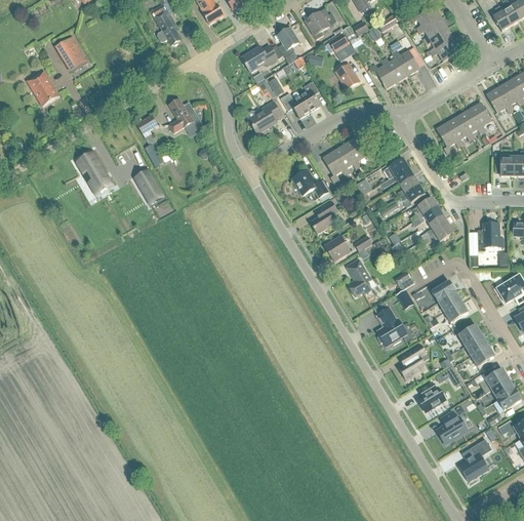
[(153,15),(156,19),(161,30),(157,32),(156,35),(160,41),(163,41),(167,39),(170,44),(171,43),(173,44),(176,42),(176,40),(180,38),(175,30),(177,28),(166,8),(165,8),(162,3),(166,0),(159,0),(161,3),(151,10),(154,15),(153,15)]
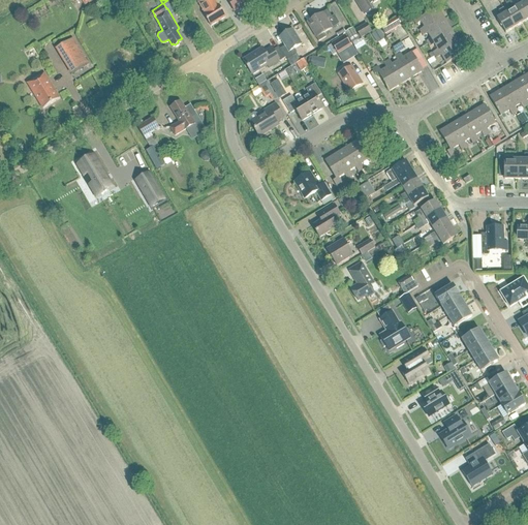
[(204,10),(203,11),(210,23),(224,13),(218,2),(217,3),(215,0),(197,0),(204,10)]
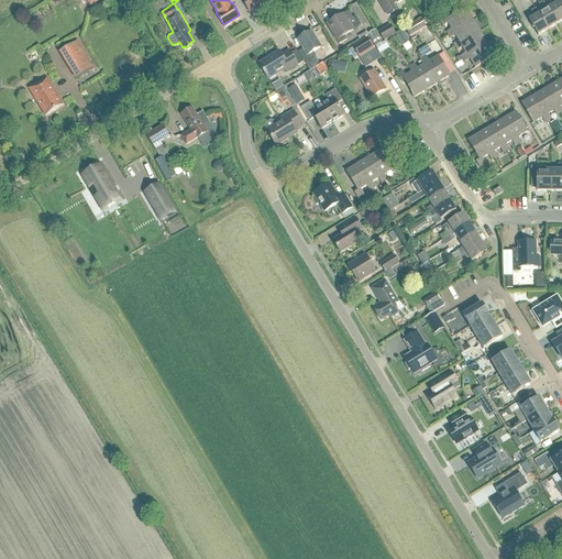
[(243,0),(249,9),(263,0),(243,0)]
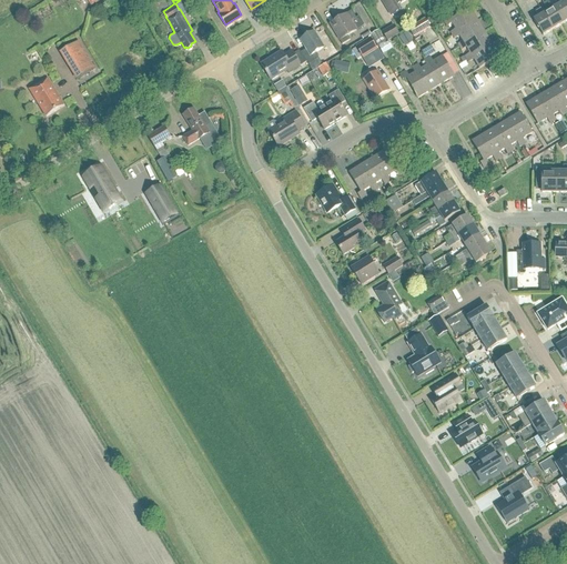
[(398,1),(401,0),(386,0),(384,1),(391,12),(402,7),(398,1)]
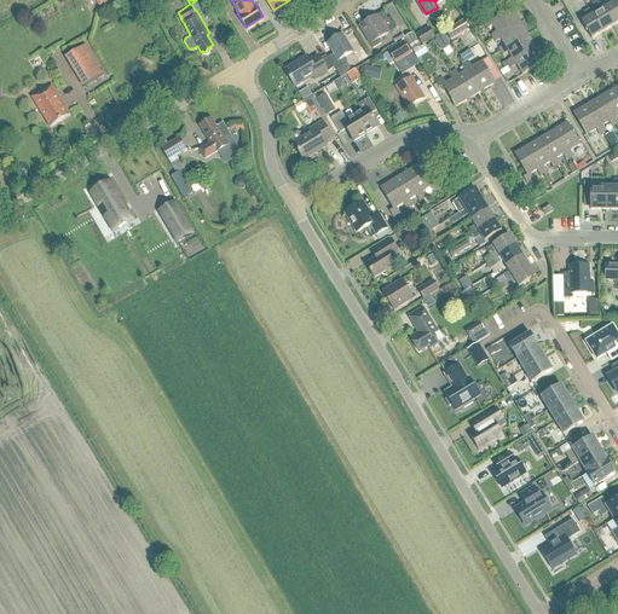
[(593,4),(588,6),(601,29),(612,23),(602,6),(601,6),(599,0),(594,0),(591,1),(593,4)]
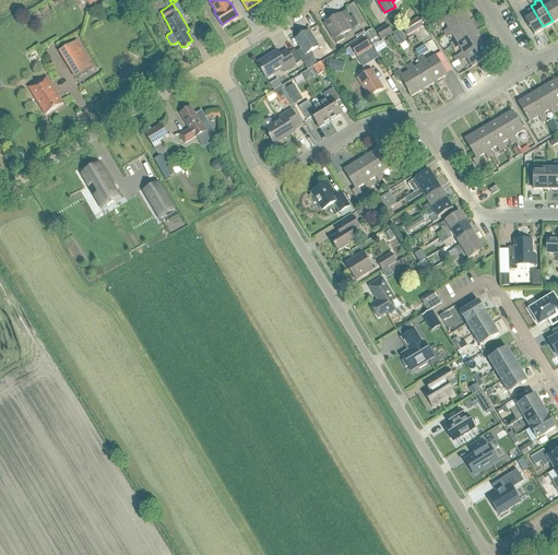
[(548,2),(544,6),(553,21),(557,16),(557,8),(553,0),(547,0),(548,2)]
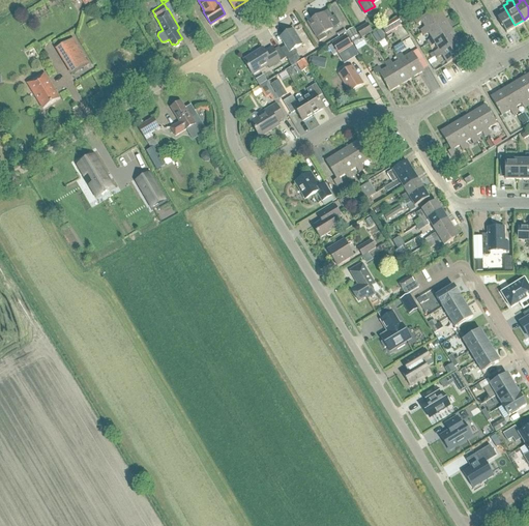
[(419,27),(421,30),(444,17),(438,5),(419,16),(417,12),(412,16),(416,22),(420,19),(423,24),(419,27)]
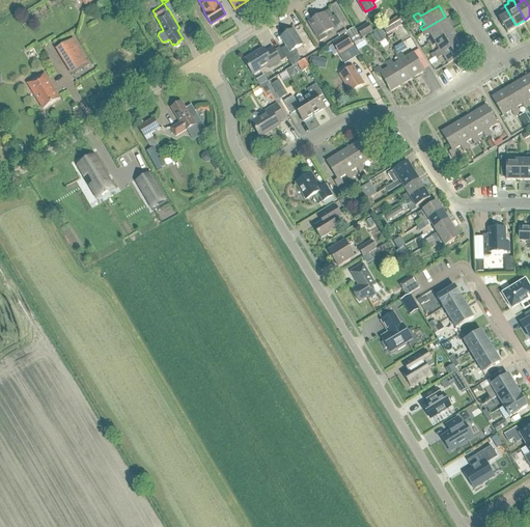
[(506,30),(515,25),(504,5),(499,7),(503,14),(498,16),(506,30)]
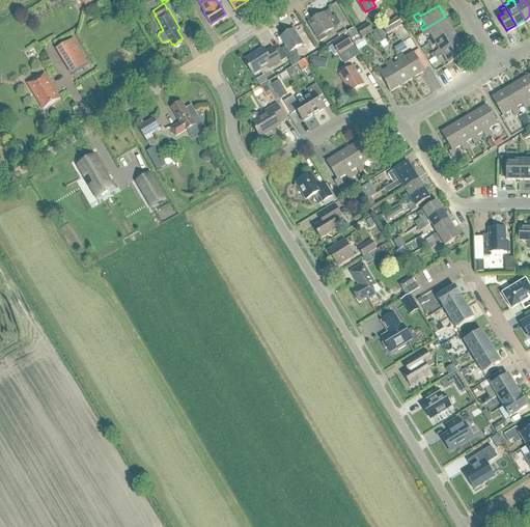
[(309,24),(315,35),(318,39),(326,35),(323,31),(332,25),(327,17),(331,15),(327,7),(323,10),(312,17),(314,21),(309,24)]
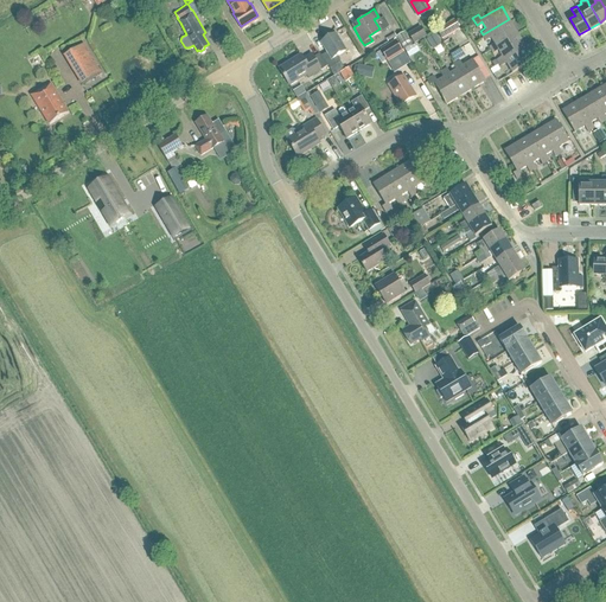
[(454,17),(463,38),(474,33),(466,12),(454,17)]
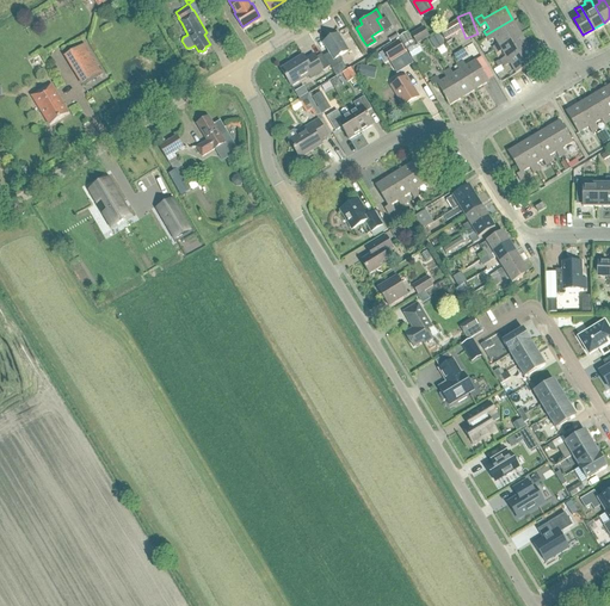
[(491,44),(493,48),(521,31),(512,19),(486,35),(487,38),(493,35),(497,41),(491,44)]
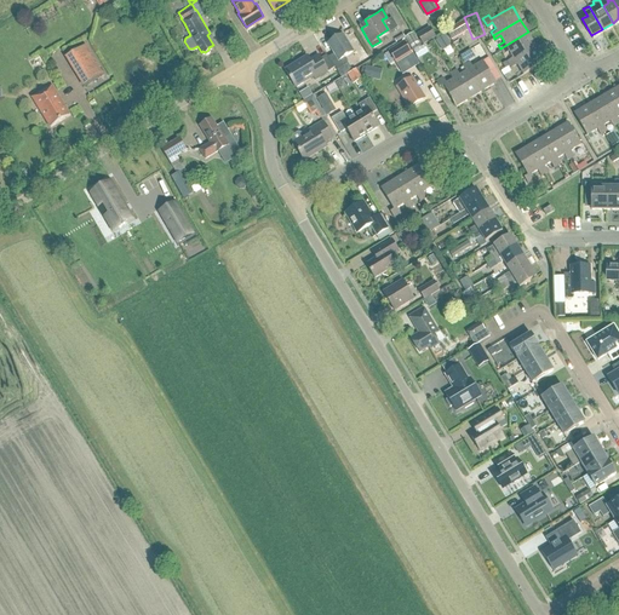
[(434,34),(429,24),(416,32),(422,41),(434,34)]
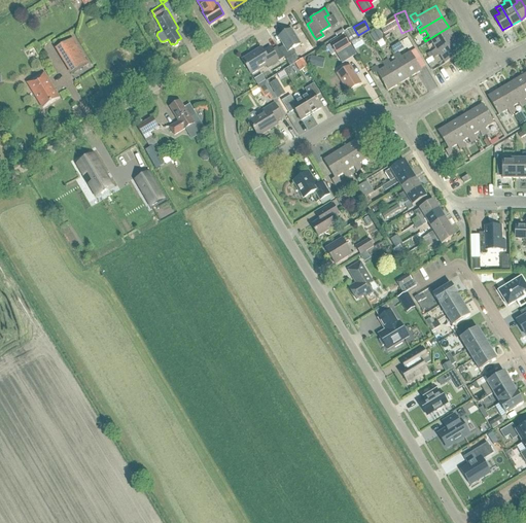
[(387,24),(381,27),(387,41),(394,38),(387,24)]
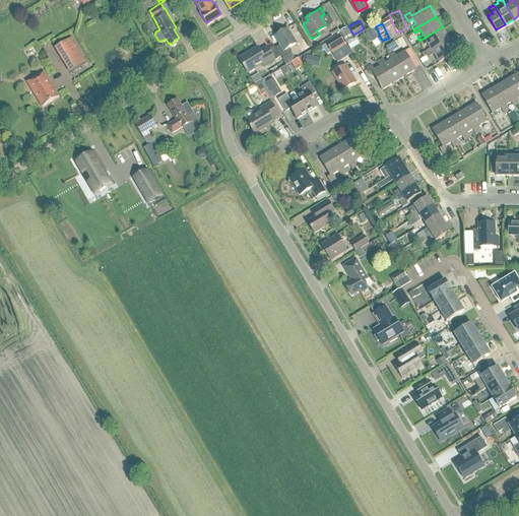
[(338,29),(345,41),(352,36),(345,24),(338,29)]
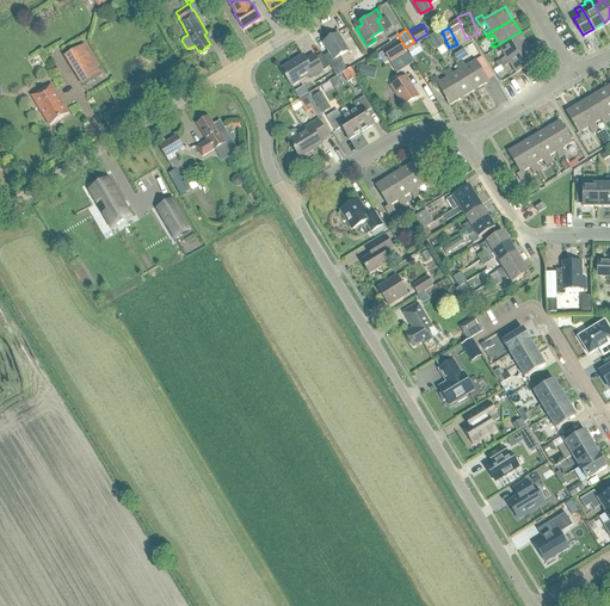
[(340,57),(339,59),(337,54),(345,49),(334,31),(321,39),(328,49),(322,53),(328,63),(334,73),(346,67),(340,57)]
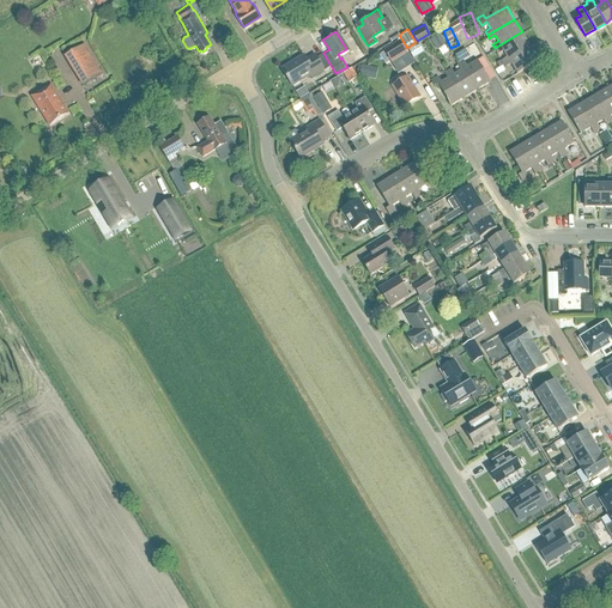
[(501,58),(503,61),(529,44),(522,31),(495,48),(497,52),(502,48),(506,54),(501,58)]
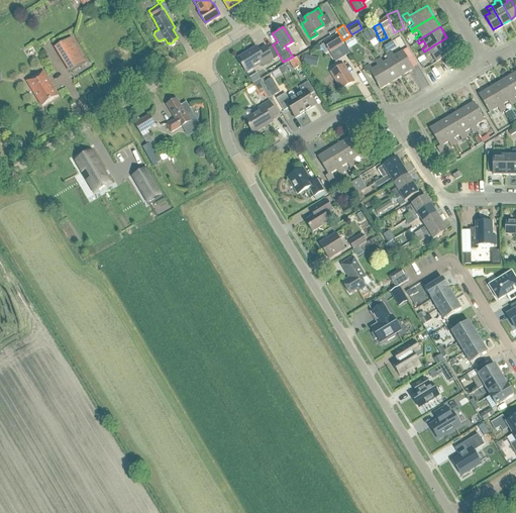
[(342,42),(336,31),(322,39),(329,50),(342,42)]
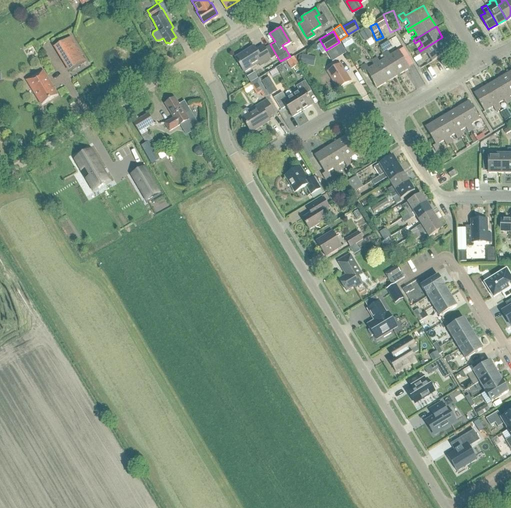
[(392,45),(403,37),(400,32),(388,40),(392,45)]
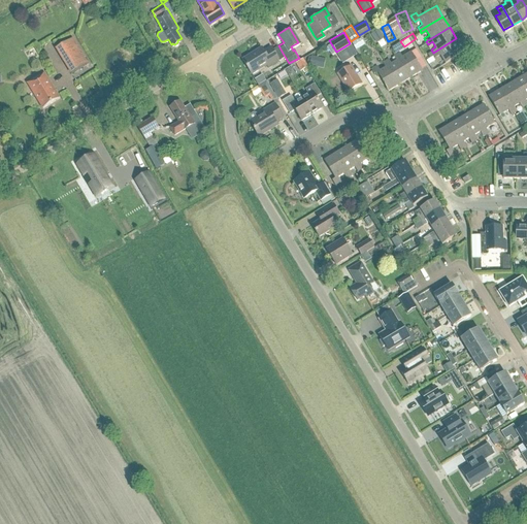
[(71,36),(56,45),(71,71),(88,62),(71,36)]
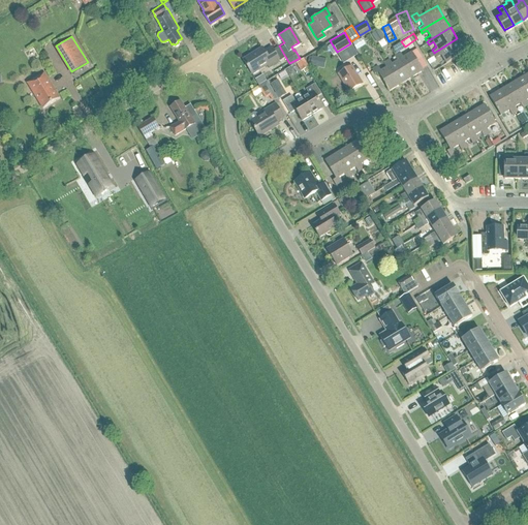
[(464,50),(457,38),(434,53),(435,55),(440,53),(445,61),(464,50)]
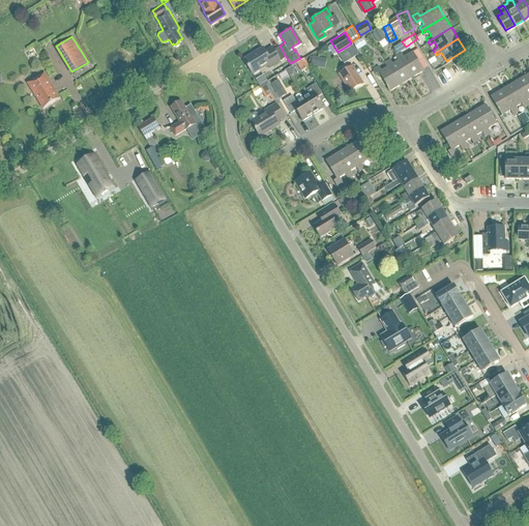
[(370,41),(373,56),(382,54),(379,39),(370,41)]
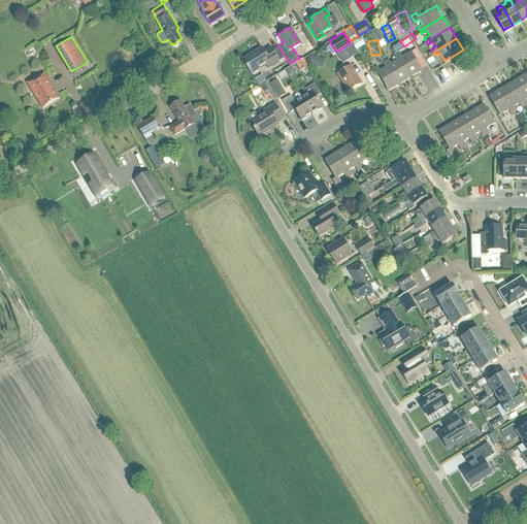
[(284,55),(278,45),(277,43),(272,47),(270,44),(263,48),(261,44),(241,57),(251,71),(269,60),(271,63),(284,55)]
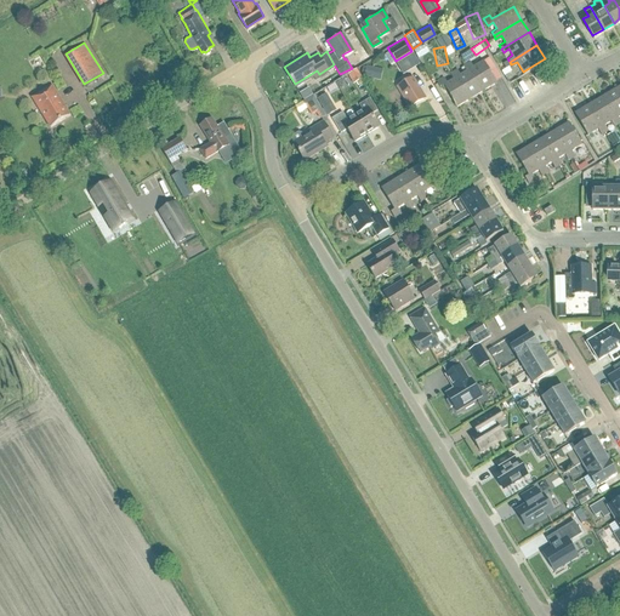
[(468,58),(466,61),(482,87),(495,80),(482,58),(472,64),(468,58)]
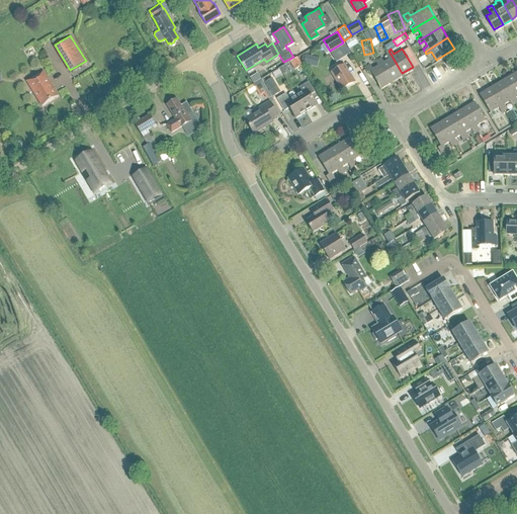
[(379,56),(377,57),(392,80),(402,73),(389,51),(385,53),(388,57),(382,60),(379,56)]
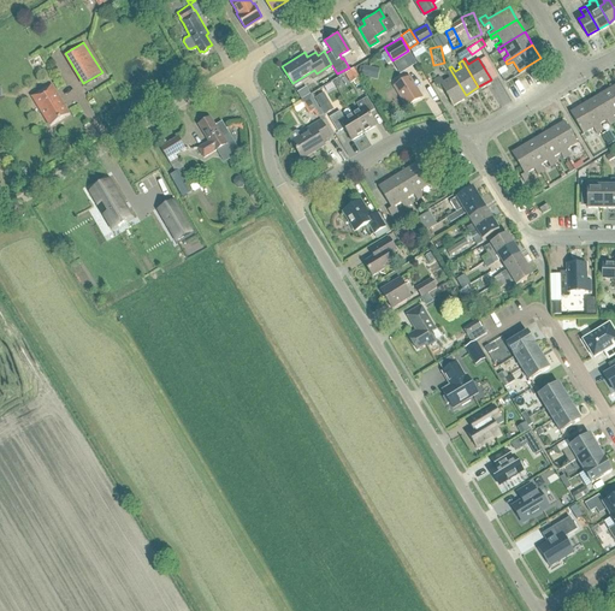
[(364,61),(361,72),(377,76),(379,65),(364,61)]
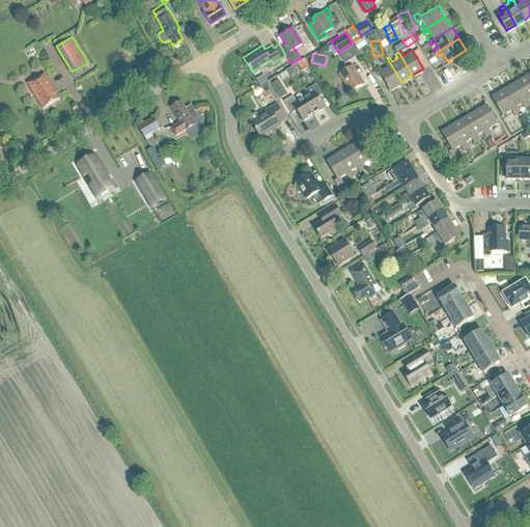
[(304,57),(299,60),(303,68),(308,65),(304,57)]
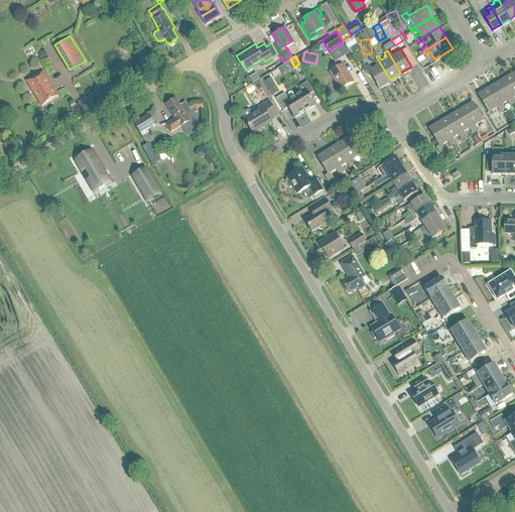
[(370,67),(368,61),(362,66),(365,71),(368,69),(379,87),(390,80),(376,56),(373,58),(376,64),(370,67)]
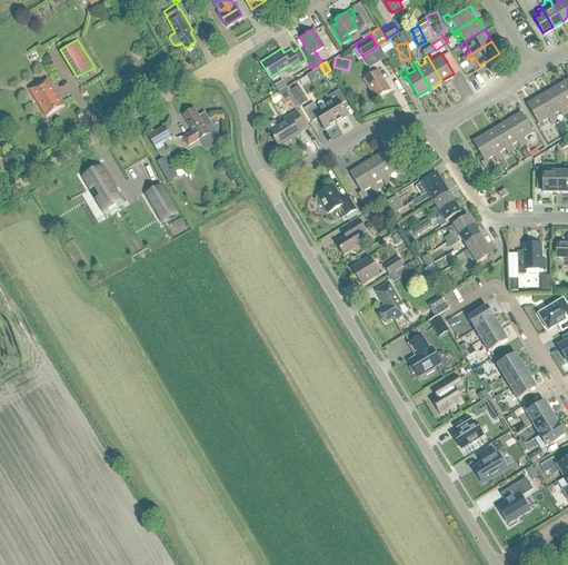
[(0,83),(6,88),(12,78),(0,69),(0,83)]
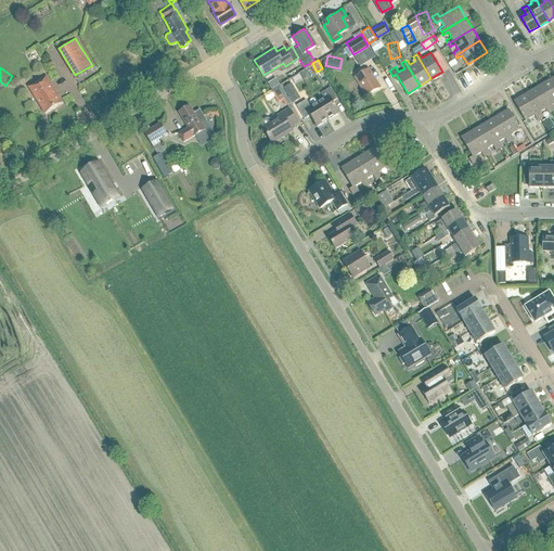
[(368,67),(355,75),(365,93),(378,86),(368,67)]
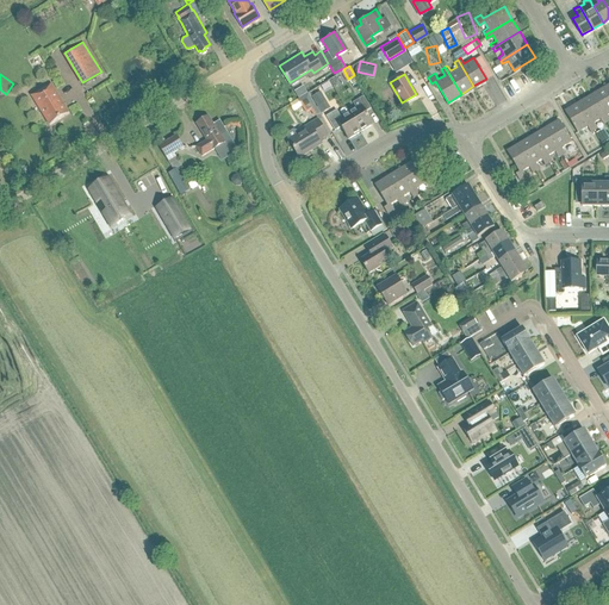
[(339,79),(331,80),(335,93),(342,92),(339,79)]
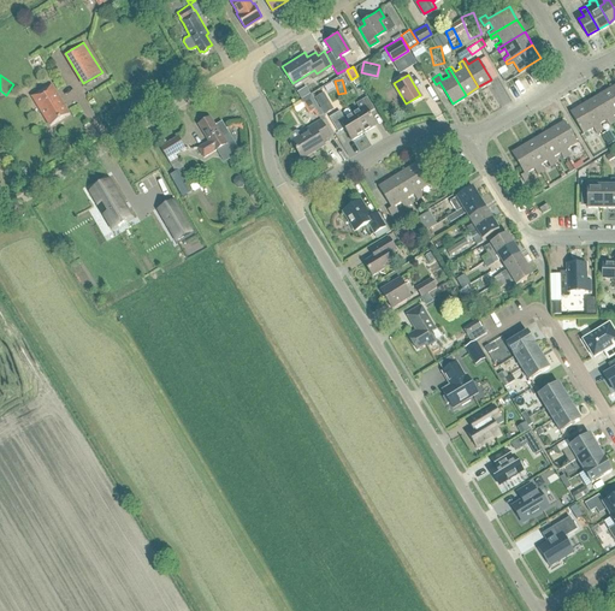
[(31,94),(49,124),(69,112),(51,83),(43,88),(43,87),(31,94)]
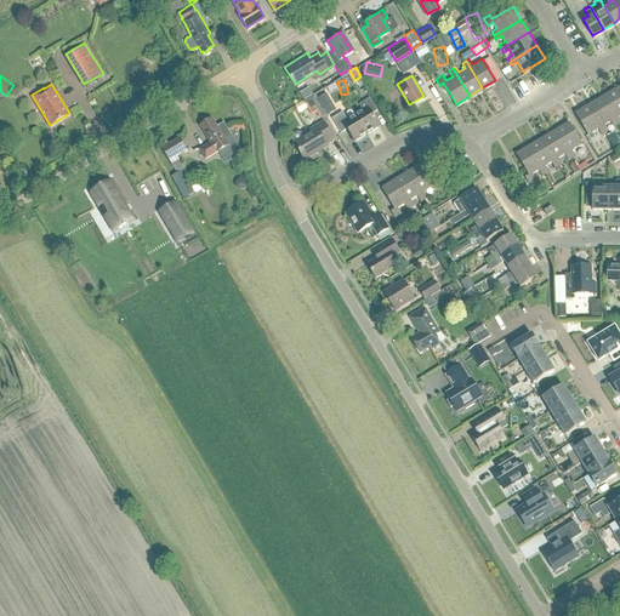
[(619,97),(613,86),(601,95),(616,123),(619,119),(616,114),(619,112),(619,97)]
